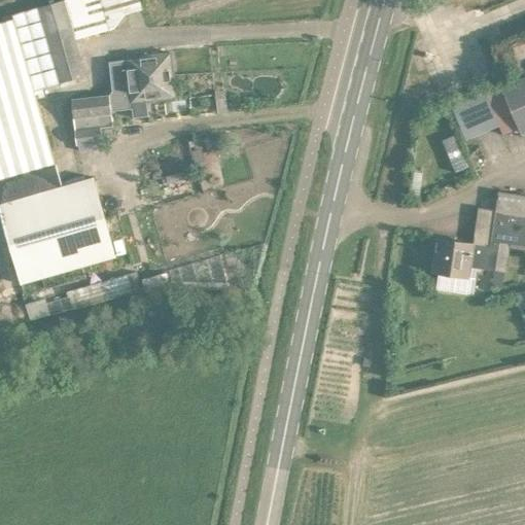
[(107,31),(107,30),(113,29),(123,16),(141,10),(137,0),(64,0),(65,1),(12,15),(34,93),(85,76),(76,41),(107,31)]
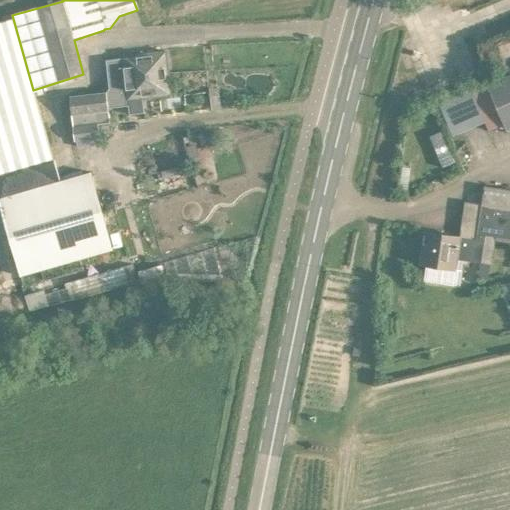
[(0,22),(0,208),(19,276),(111,250),(89,172),(59,181),(11,20),(0,22)]
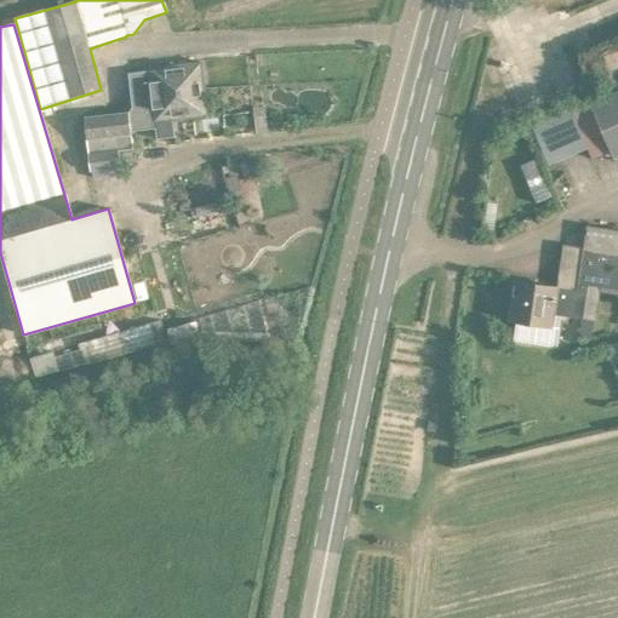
[(127,112),(84,118),(85,130),(86,142),(87,153),(89,153),(118,150),(132,148),(131,138),(130,132),(154,130),(155,141),(173,138),(171,120),(193,118),(207,118),(204,89),(200,66),(130,74),(132,97),(133,108),(129,109),(127,113),(127,112)]
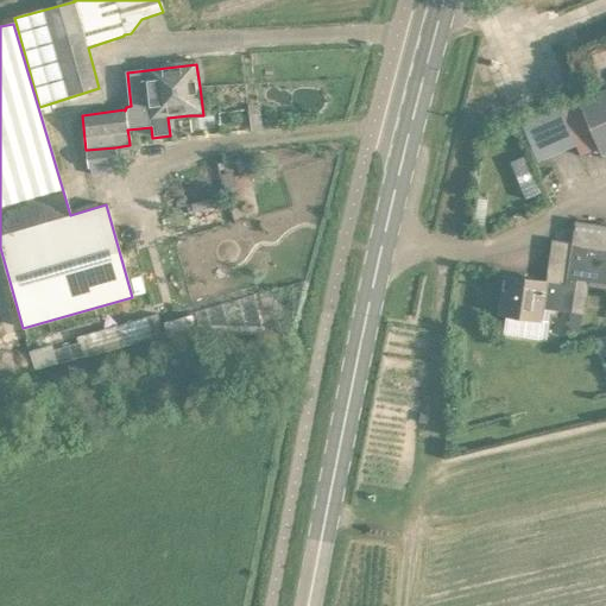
[(605,89),(580,101),(560,109),(575,147),(580,158),(600,149),(601,153),(605,151),(605,89)]
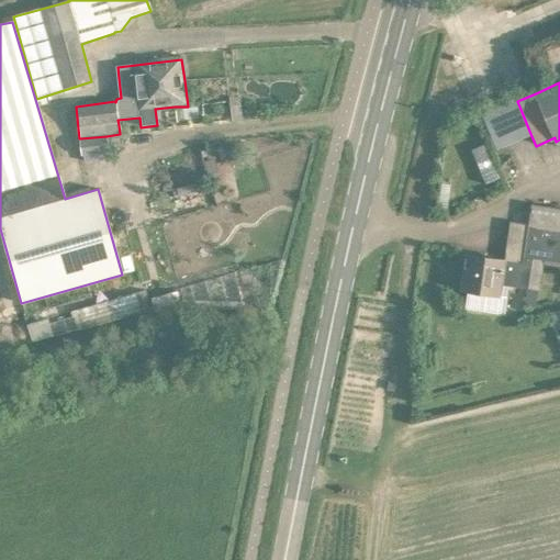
[(239,97),(227,98),(230,111),(231,121),(243,120),(239,97)]
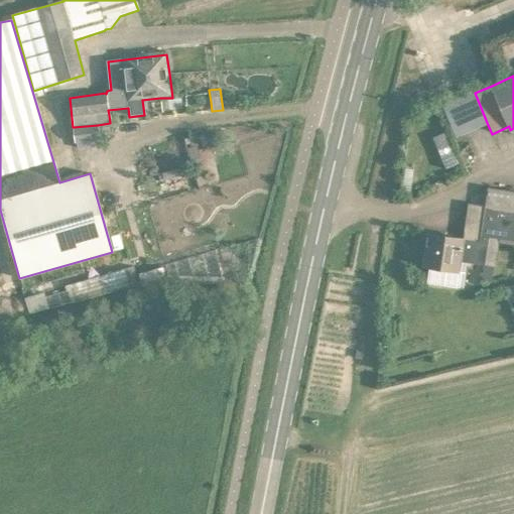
[(98,125),(74,127),(75,135),(76,143),(99,140),(99,133),(98,125)]
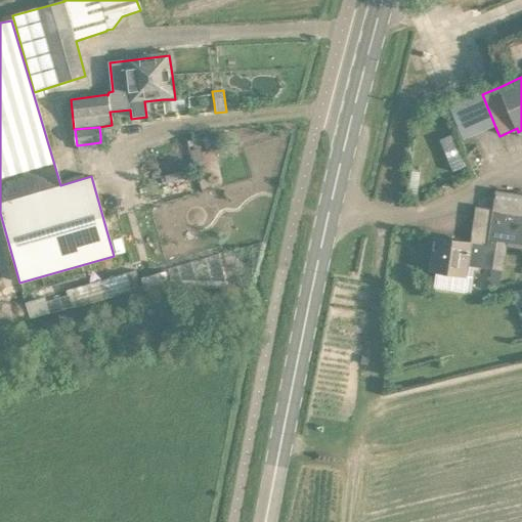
[(470,235),(470,242),(431,236),(426,272),(434,273),(432,288),(469,293),(471,277),(470,276),(471,266),(490,269),(493,245),(521,249),(521,194),(493,190),(491,210),(473,207),(469,235),(470,235)]
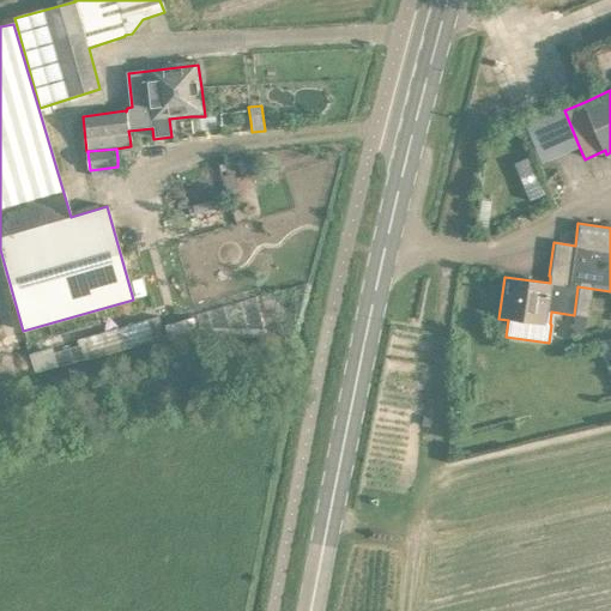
[(574,315),(572,328),(575,332),(584,333),(586,316),(574,315)]
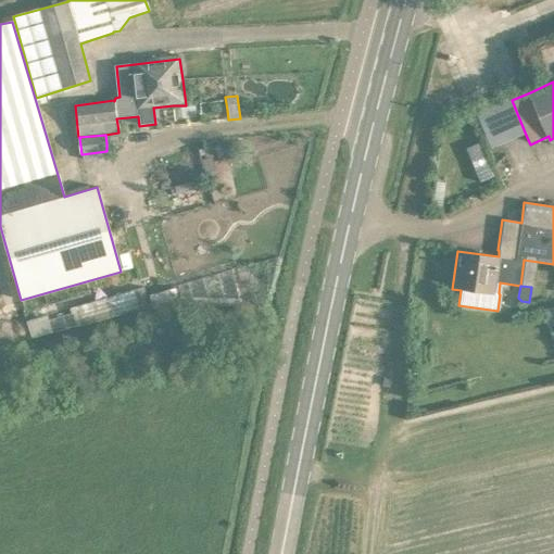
[(175,288),(149,296),(152,306),(152,309),(163,305),(178,301),(175,288)]
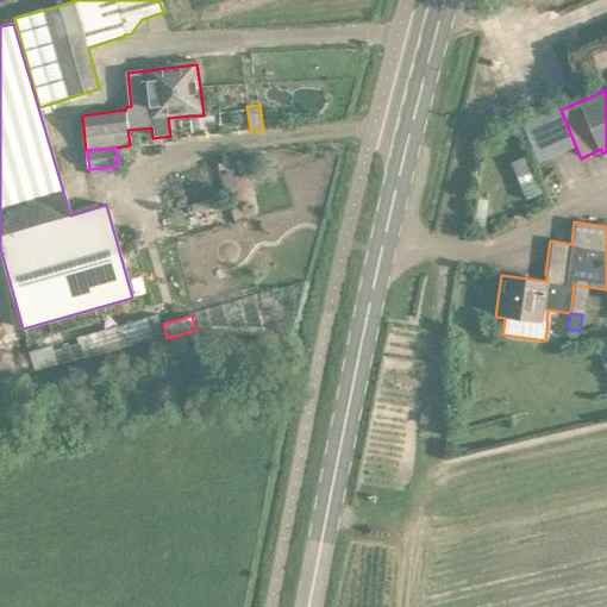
[(606,338),(594,342),(598,360),(606,357),(606,338)]
